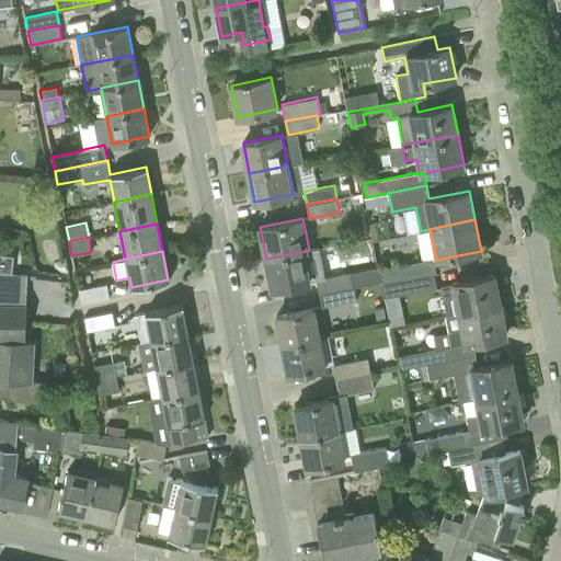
[(273,288),(311,281),(306,251),(266,259),(273,288)]
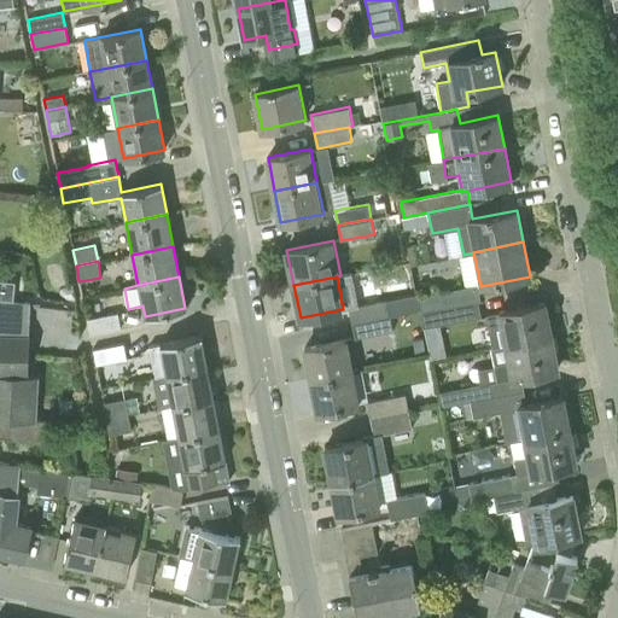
[(0,298),(12,301),(15,283),(0,280),(0,298)]
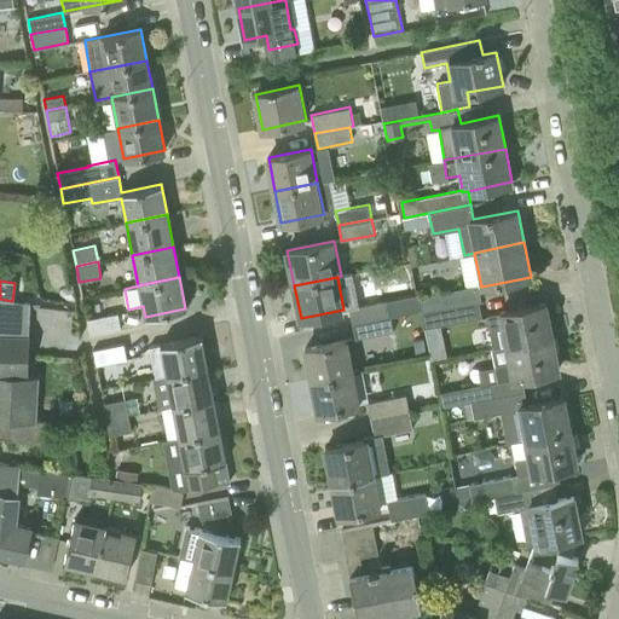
[(421,313),(479,301),(481,301),(478,284),(418,296),(421,313)]
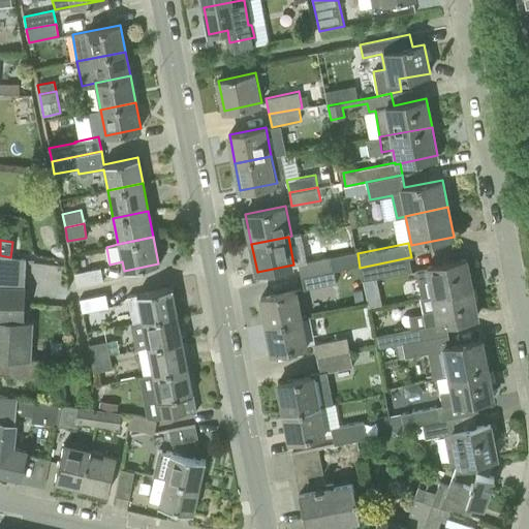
[(0,255),(0,284),(25,285),(25,259),(10,257),(0,255)]
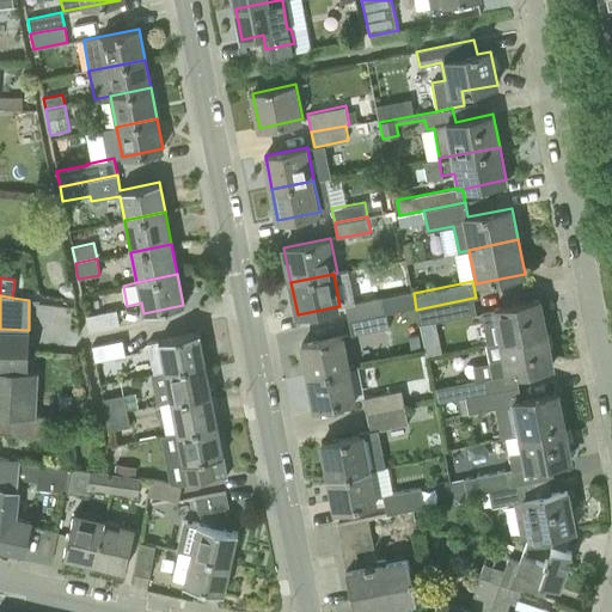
[(348,319),(386,312),(383,297),(346,305),(348,319)]
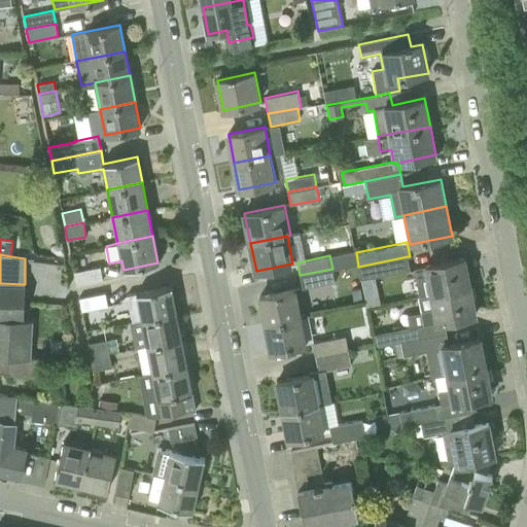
[(361,279),(410,270),(408,256),(358,267),(361,279)]
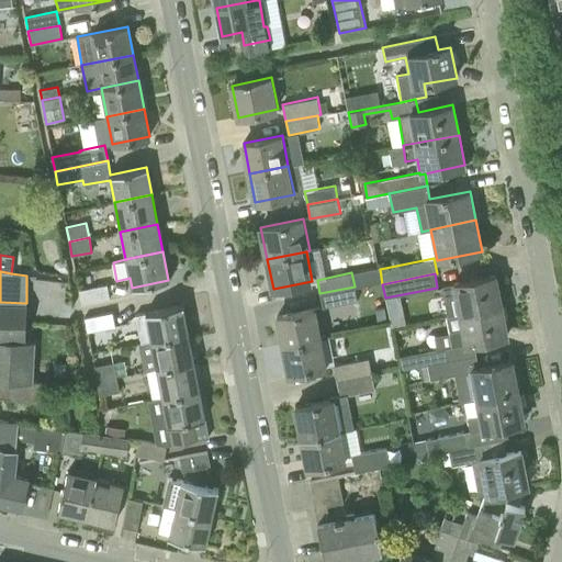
[(458,314),(502,306),(495,276),(441,285),(445,301),(456,299),(458,314)]
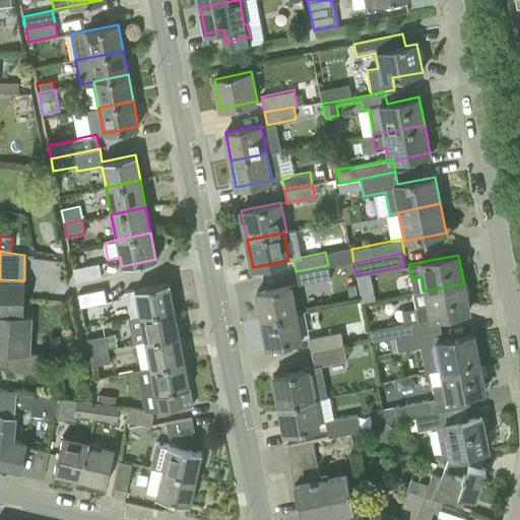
[(75,281),(102,276),(99,263),(72,268),(75,281)]
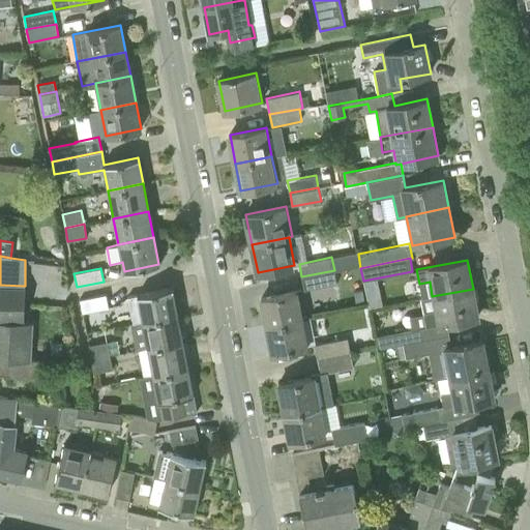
[(304,290),(336,283),(334,270),(301,276),(304,290)]
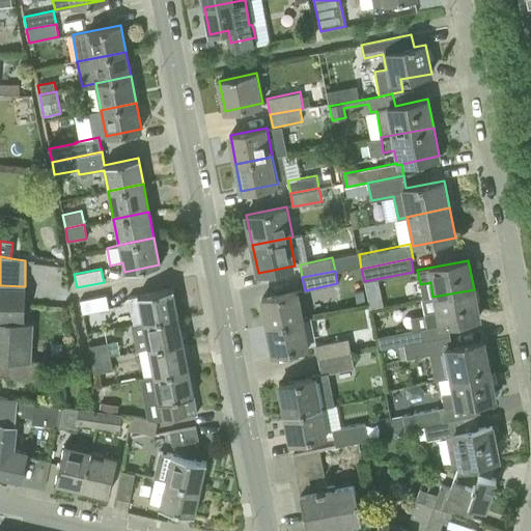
[(0,358),(30,360),(31,322),(24,322),(25,286),(0,285),(0,358)]
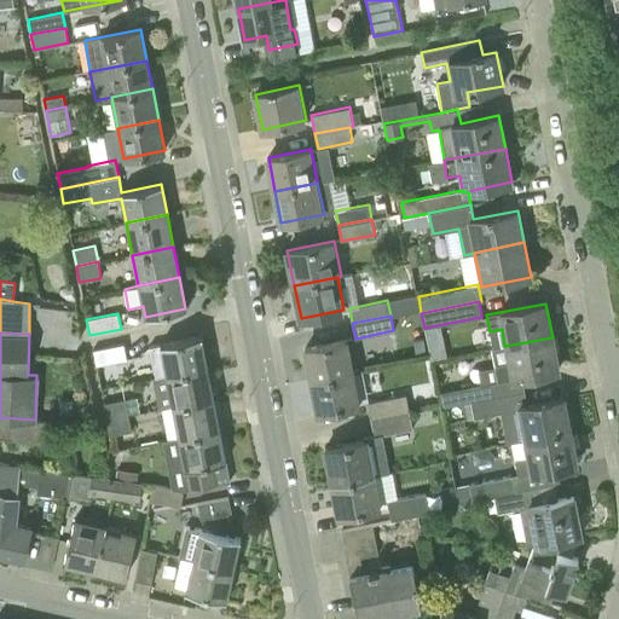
[(167,376),(207,368),(201,336),(160,343),(167,376)]
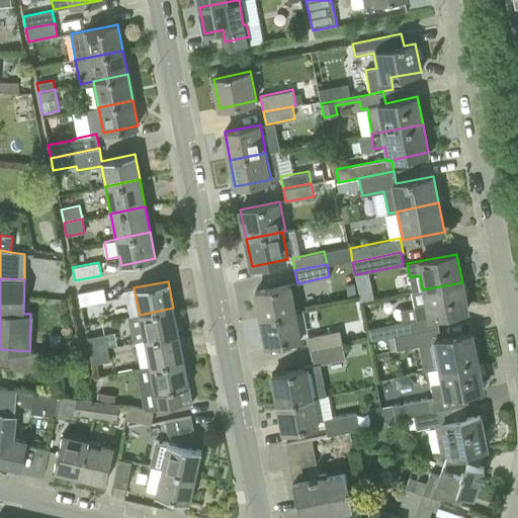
[(400,310),(403,322),(412,320),(427,317),(467,309),(462,282),(422,289),(425,303),(414,305),(415,307),(400,310)]
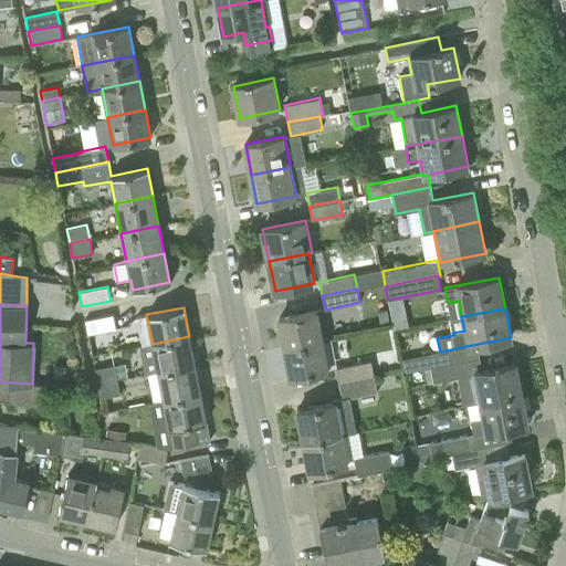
[(285,348),(324,341),(318,311),(280,318),(285,348)]
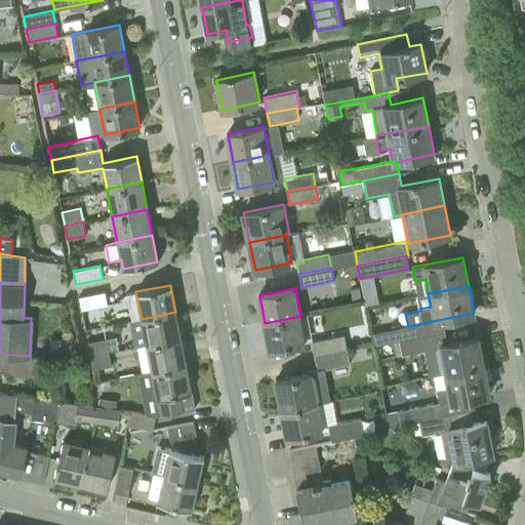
[(81,310),(108,305),(106,291),(79,296),(81,310)]
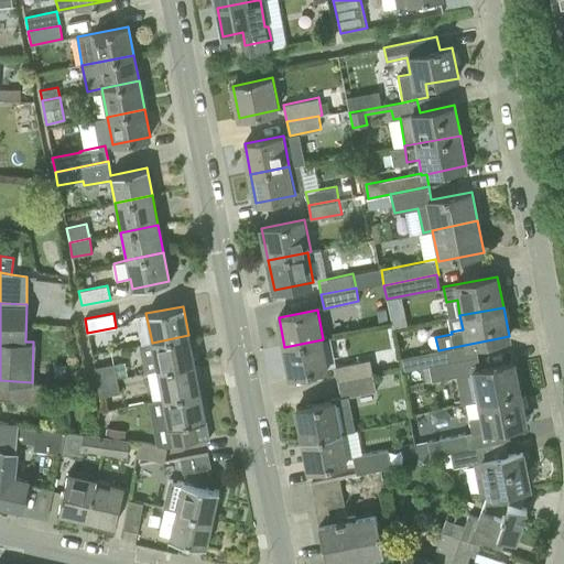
[(158,371),(195,365),(188,335),(152,343),(140,345),(148,373),(158,371)]
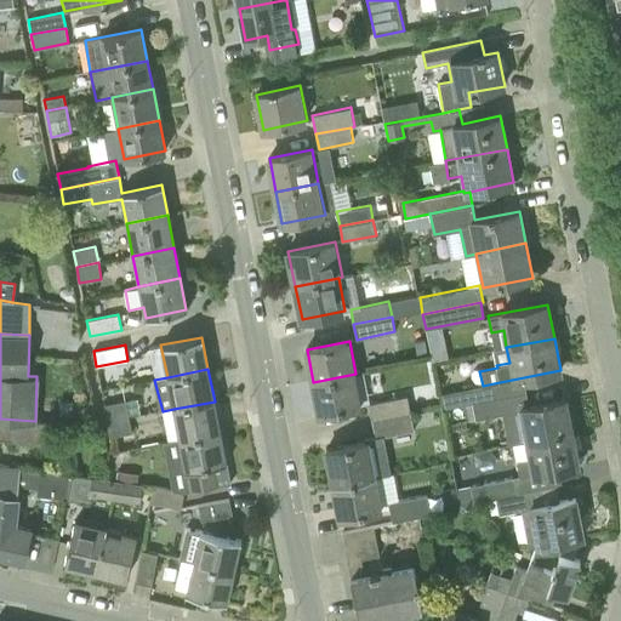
[(320,414),(362,405),(355,374),(313,382),(320,414)]
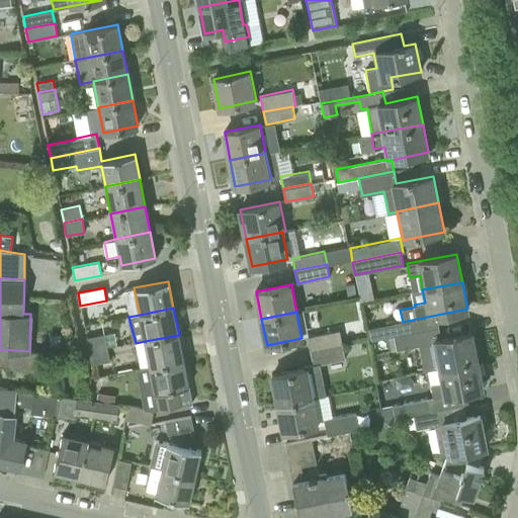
[(415,332),(412,320),(403,322),(366,329),(368,341),(395,336),(415,332)]
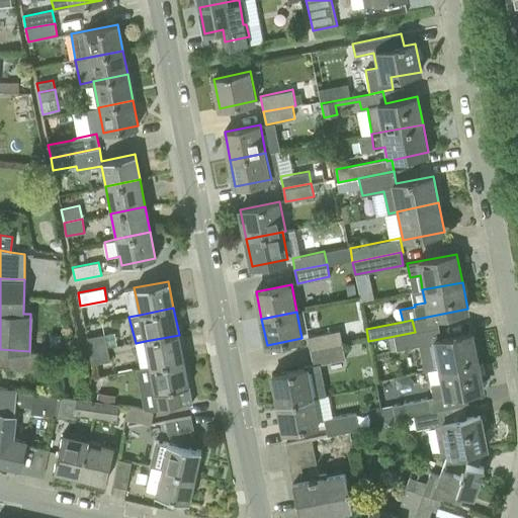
[(471,333),(441,339),(438,328),(428,329),(415,332),(395,336),(398,349),(430,342),(433,342),(438,369),(478,361),(471,333)]
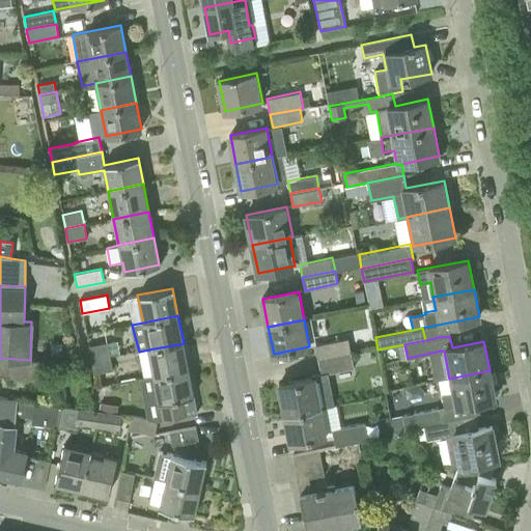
[(318,360),(352,353),(348,338),(315,344),(318,360)]
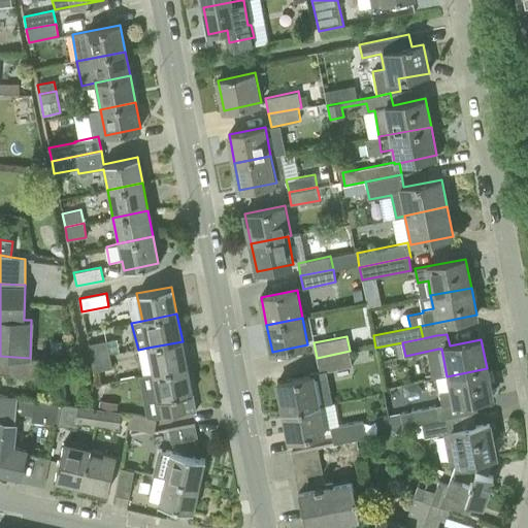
[(91,357),(109,354),(107,340),(89,343),(91,357)]
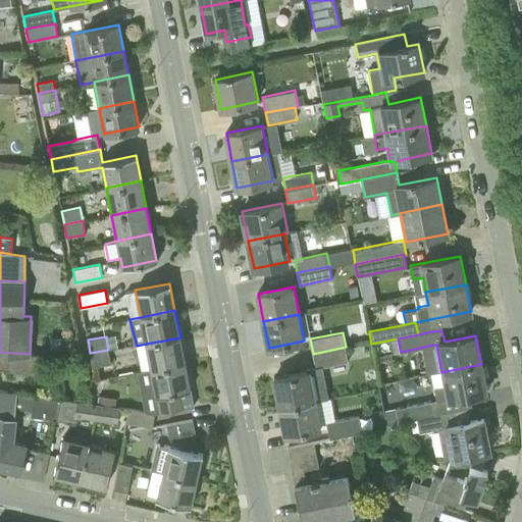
[(151,370),(186,363),(180,337),(146,344),(151,370)]
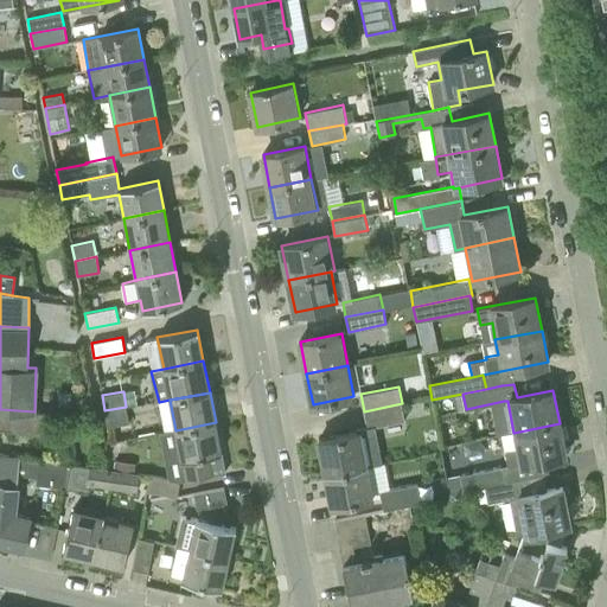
[(374,427),(404,420),(402,403),(364,411),(368,428),(374,427)]
